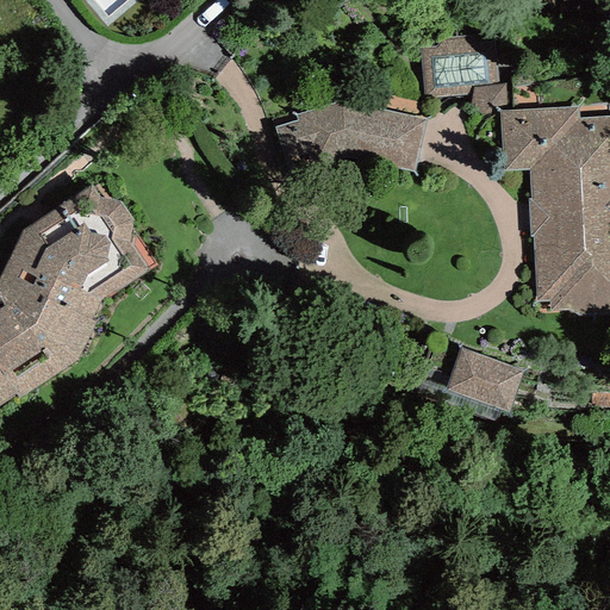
[(498,85),(493,33),(446,39),(440,43),(435,48),(419,49),(424,95),(430,95),(433,98),(472,95),(473,88),(498,85)]
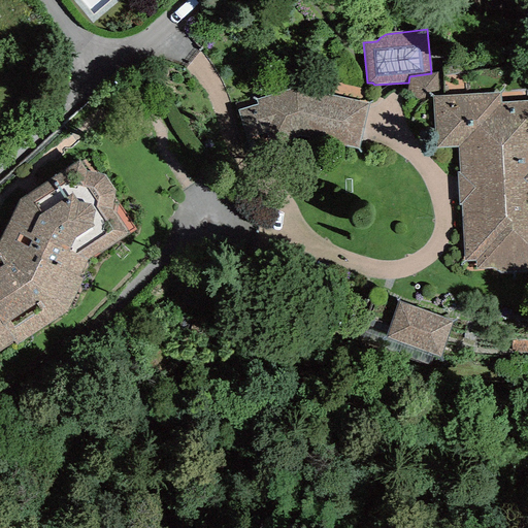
[(440,97),(437,72),(431,73),(409,76),(408,83),(406,100),(432,98),(440,97)]
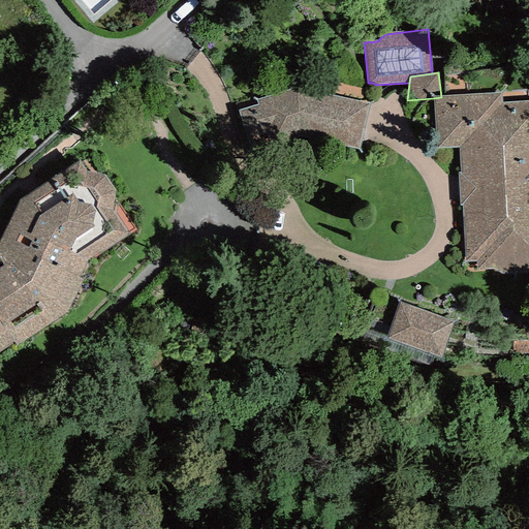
[(360,149),(370,104),(296,88),(255,99),(257,104),(239,111),(251,154),(299,137),(360,149)]
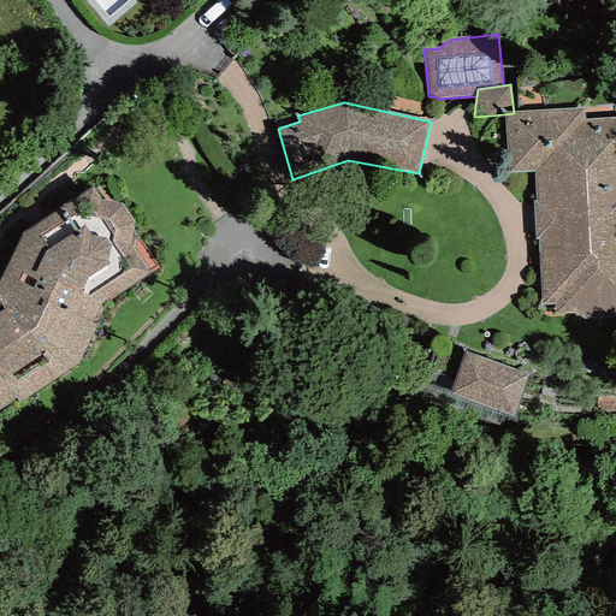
[(615,314),(615,118),(615,106),(514,113),(504,114),(509,172),(534,172),(537,201),(533,202),(535,240),(538,240),(542,306),(555,304),(555,313),(574,313),(584,319),(614,317),(615,314)]
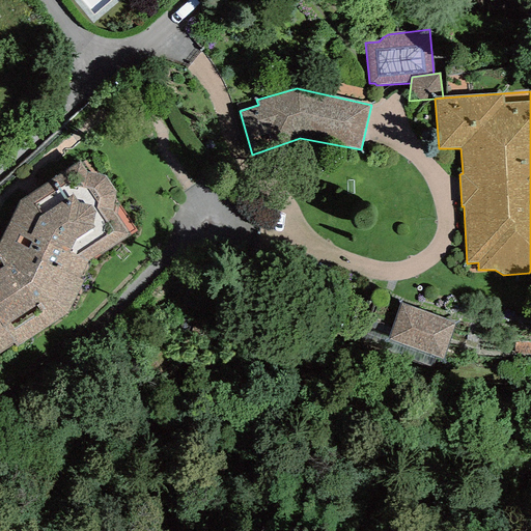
[(0,353),(14,344),(16,347),(66,314),(83,281),(79,279),(88,261),(136,232),(114,199),(115,192),(105,175),(87,172),(79,161),(19,200),(0,240),(0,353)]
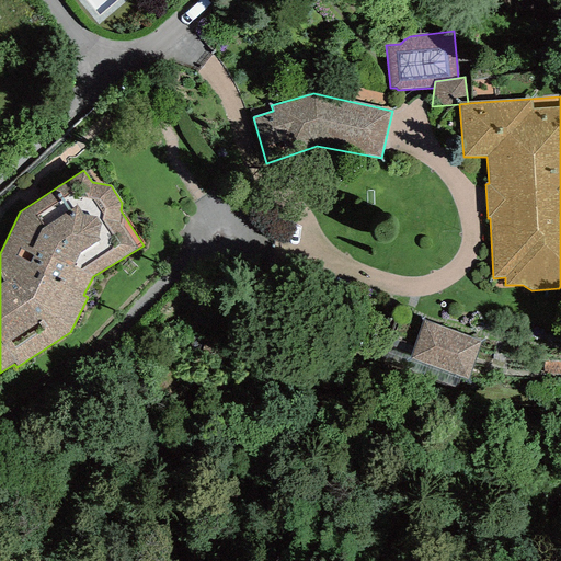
[(468,378),(481,342),(424,320),(411,358),(460,376),(468,378)]
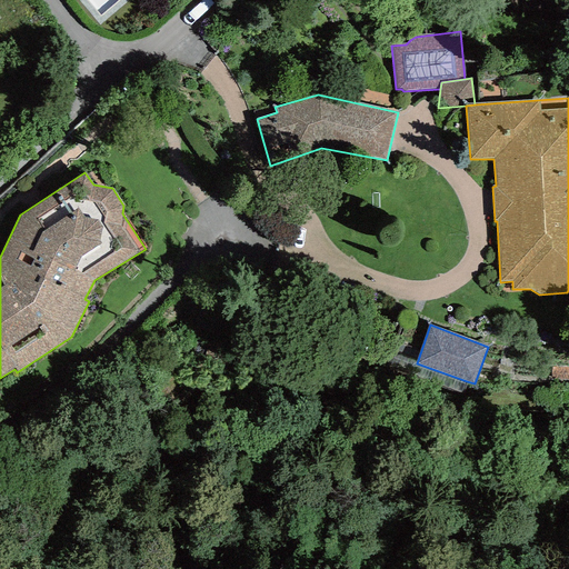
[(387,368),(462,393),(467,381),(417,363),(392,355),(387,368)]
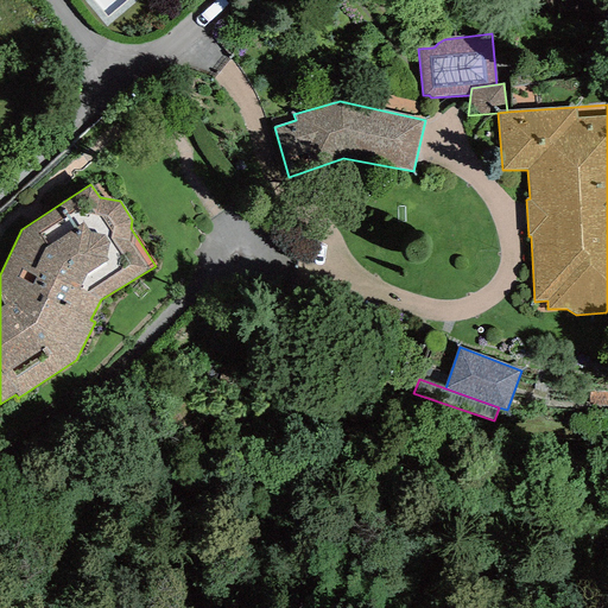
All buildings are outlined.
